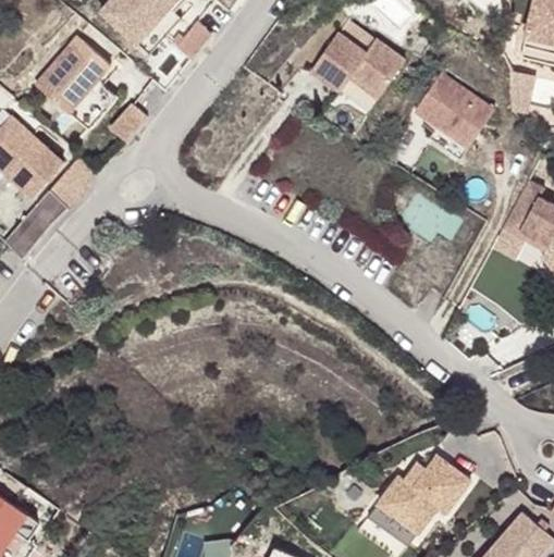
[(112,0),(102,12),(139,45),(171,8),(177,0),(112,0)]
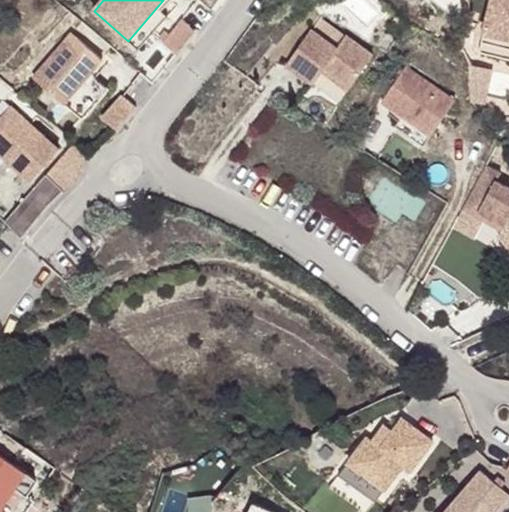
[(508,0),(484,0),(477,28),(508,36),(508,0)]
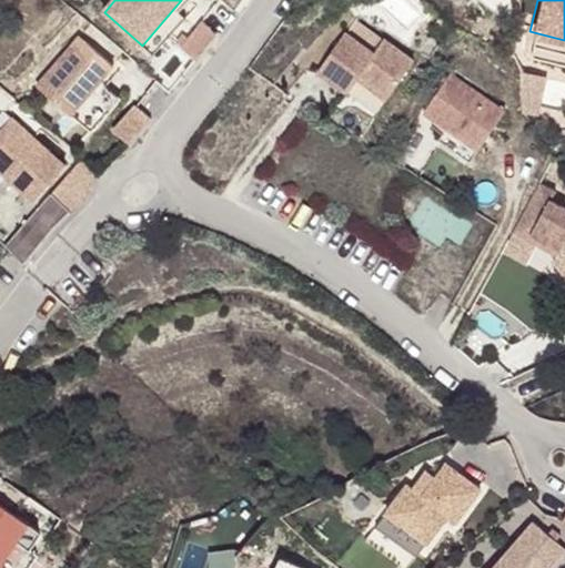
[(564,40),(530,31),(524,54),(564,64),(564,40)]
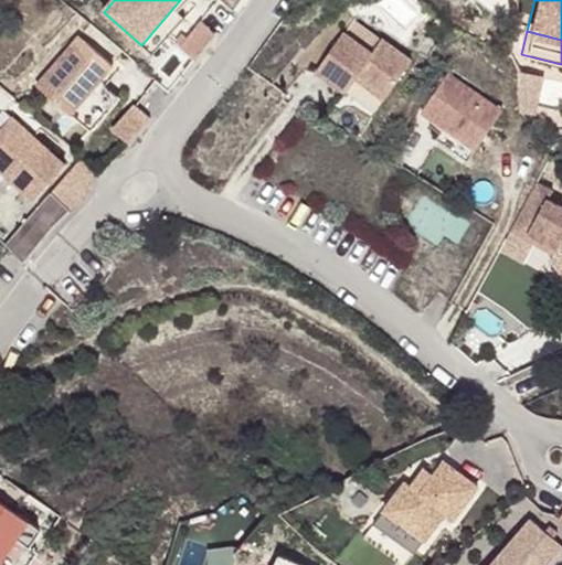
[(358,73),(386,93),(410,60),(380,39),(371,52),(341,32),(315,71),(345,92),(354,77),(358,73)]
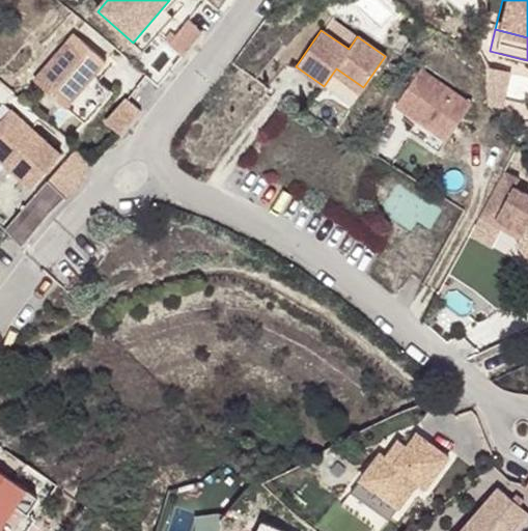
[(75,34),(35,80),(66,107),(94,76),(107,60),(75,34)]
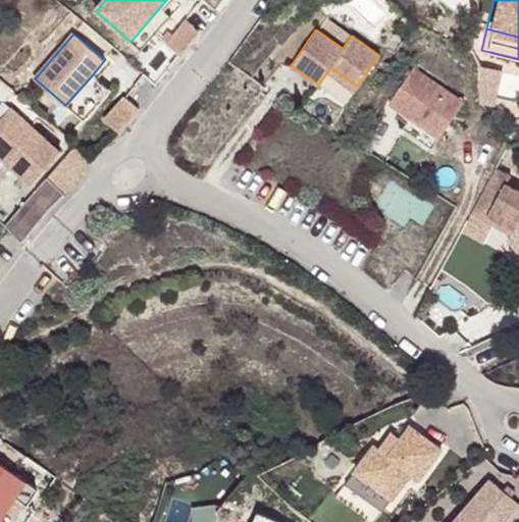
[(330,67),(327,71),(354,91),(357,86),(330,67)]
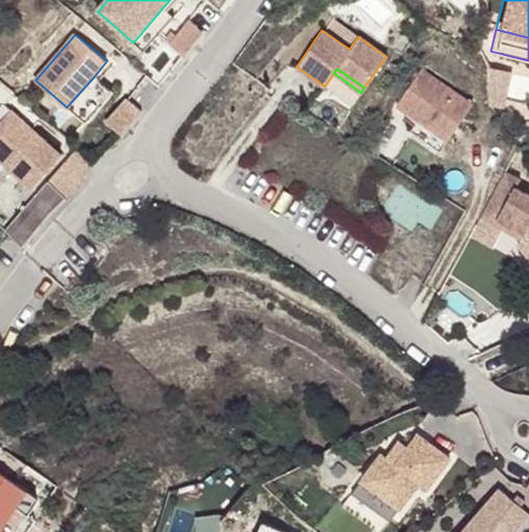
[(420,71),(395,107),(413,120),(442,140),(468,104),(420,71)]
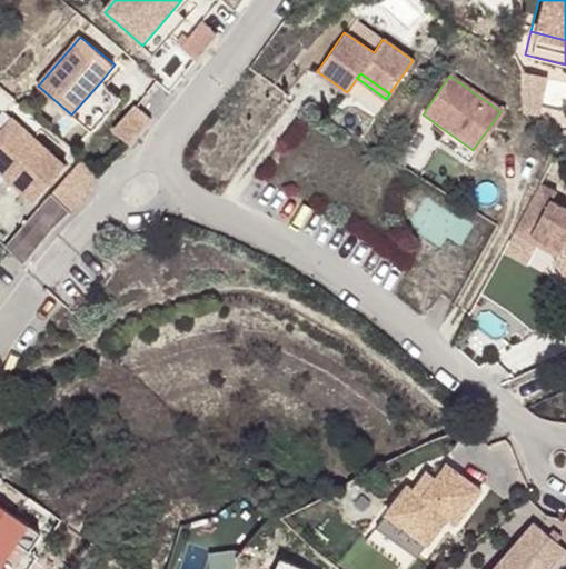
[(101,81),(71,115),(92,132),(121,99),(101,81)]
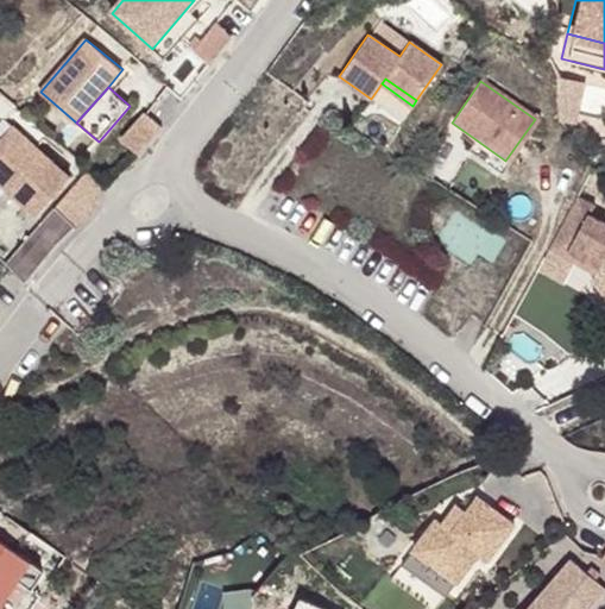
[(125,144),(139,155),(162,127),(147,117),(125,144)]
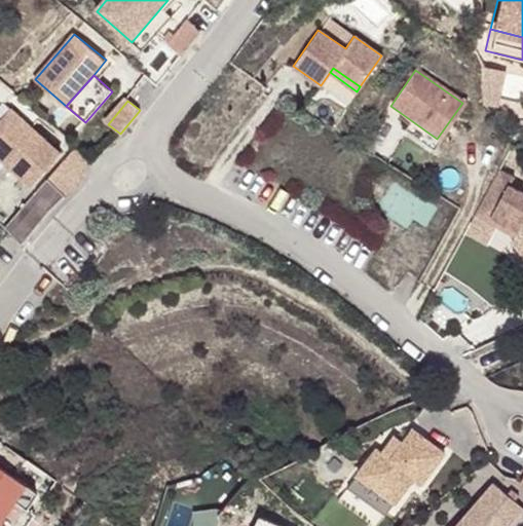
[(11,109),(0,122),(0,144),(14,156),(10,160),(36,183),(62,153),(11,109)]
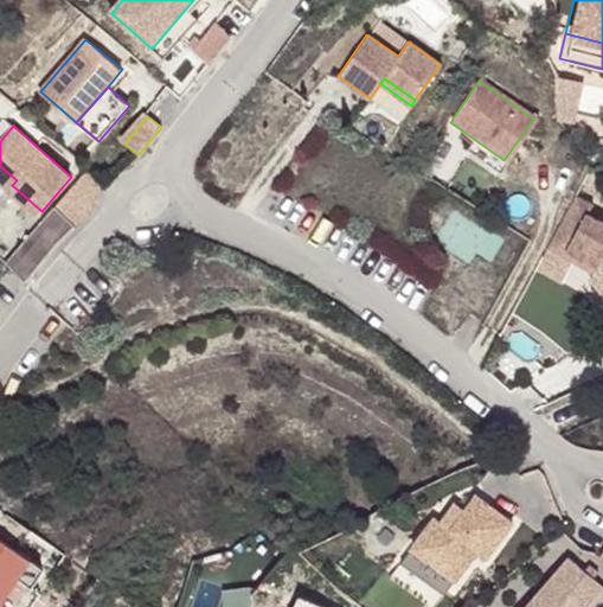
[(504,160),(470,136),(461,149),(495,173),(504,160)]
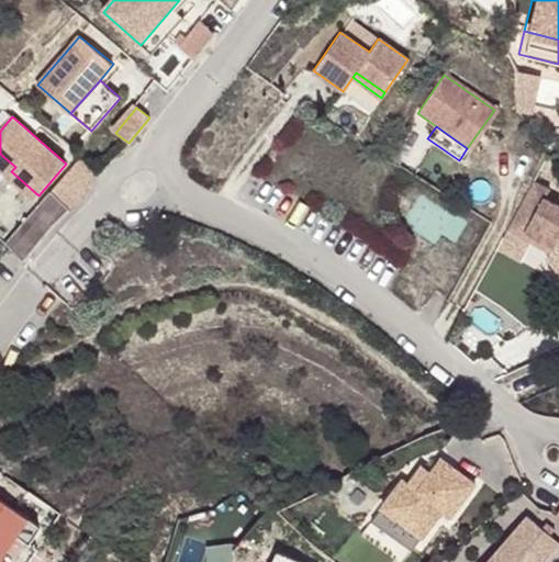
[(0,161),(11,171),(15,167),(0,154),(0,161)]
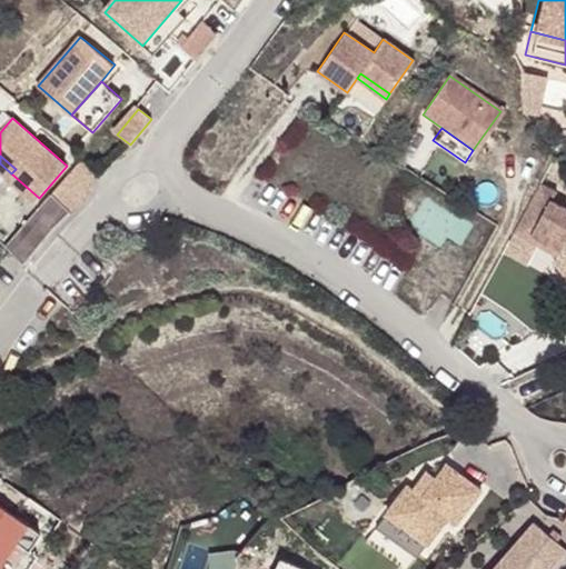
[(87,160),(50,197),(67,213),(80,202),(86,199),(89,195),(91,191),(93,186),(95,180),(99,171),(87,160)]
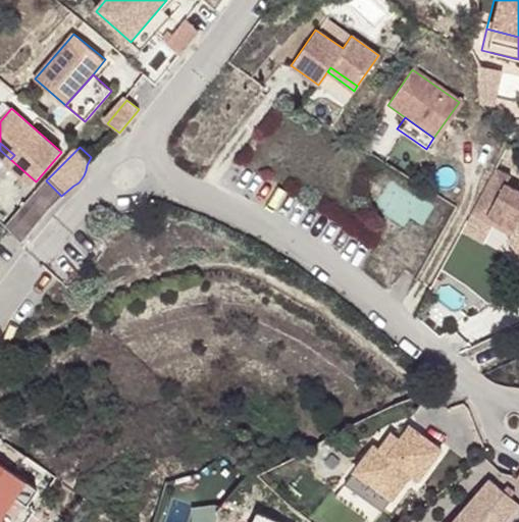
[(496,169),(470,214),(511,237),(518,220),(518,194),(506,186),(510,177),(496,169)]
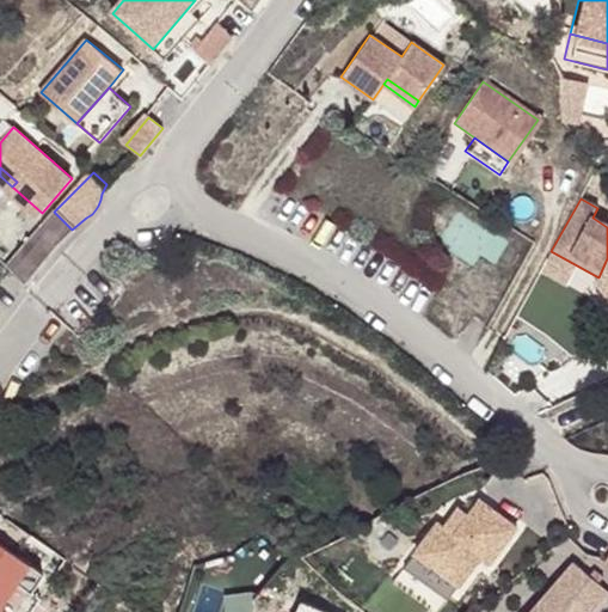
[(54,212),(4,263),(23,282),(41,261),(72,230),(54,212)]
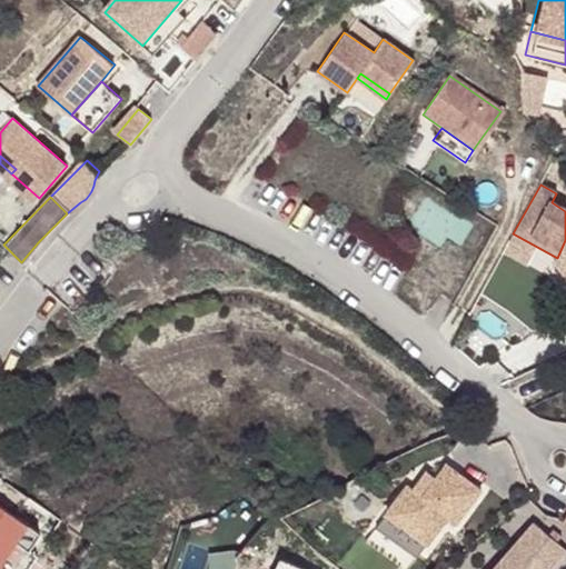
[(406,477),(358,533),(396,566),(443,510),(452,517),(477,487),(445,459),(434,472),(426,466),(411,482),(406,477)]
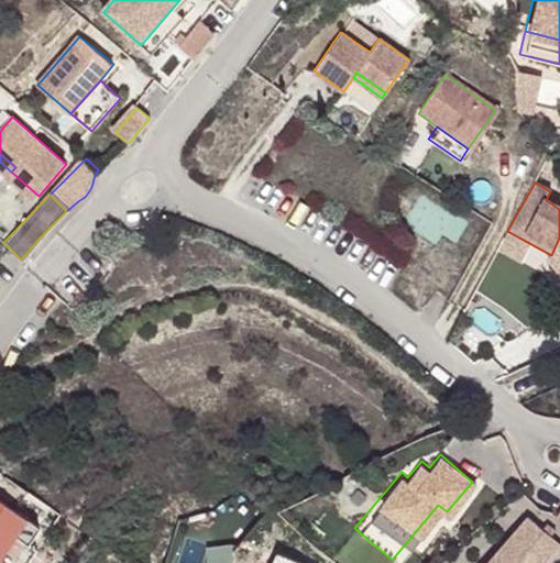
[(0,547),(23,512),(0,496),(0,489),(0,547)]
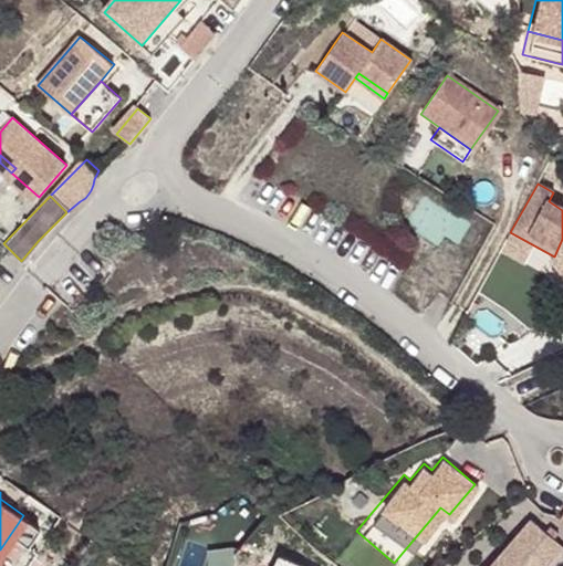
[(562,547),(531,521),(491,565),(549,565),(562,551),(562,547)]
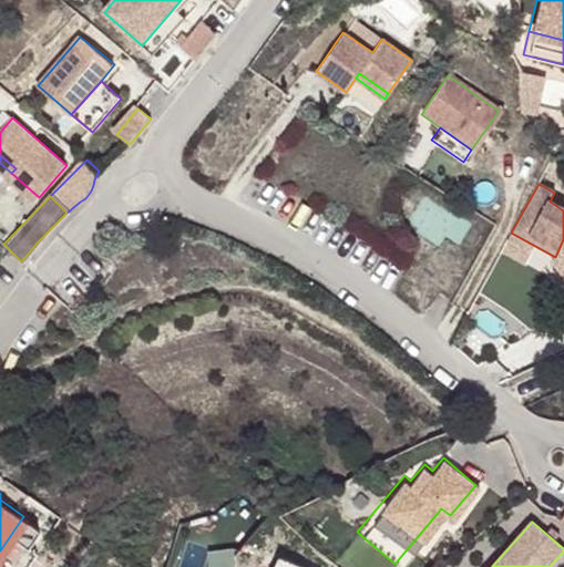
[(300,566),(277,557),(273,566),(300,566)]
